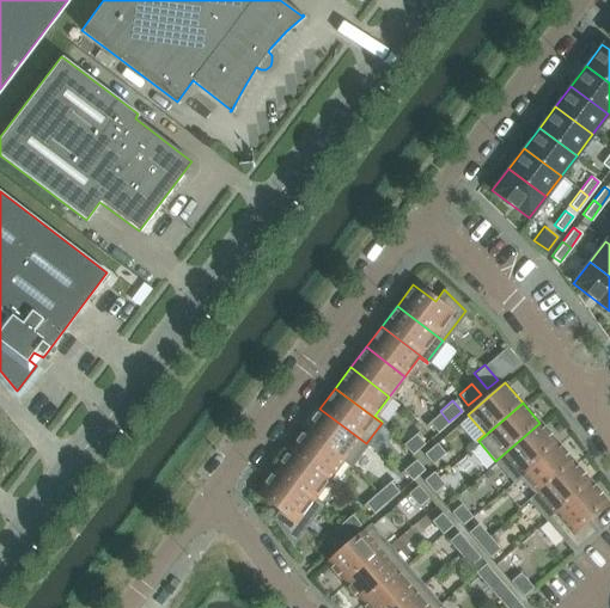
[(366,443),(319,409),(304,429),(351,465),(366,443)]
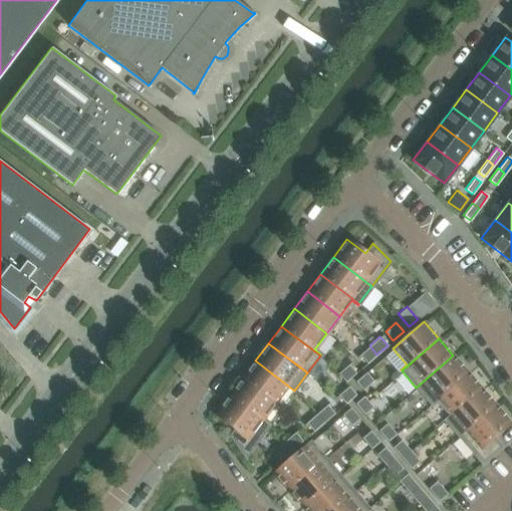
[(366,363),(376,354),(369,345),(358,354),(366,363)]
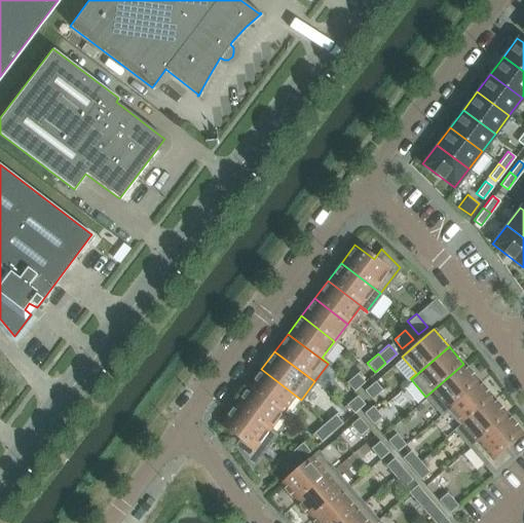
[(440,413),(478,380),(463,364),(425,397),(440,413)]
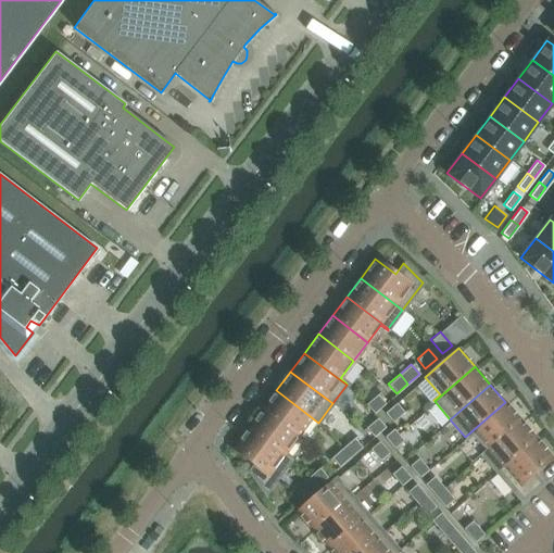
[(318,423),(276,390),(262,410),(297,436),(310,418),(317,424),(318,423)]
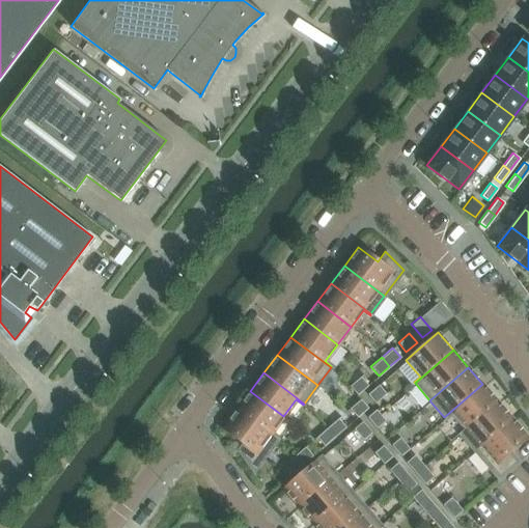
[(356,394),(367,385),(359,376),(349,386),(356,394)]
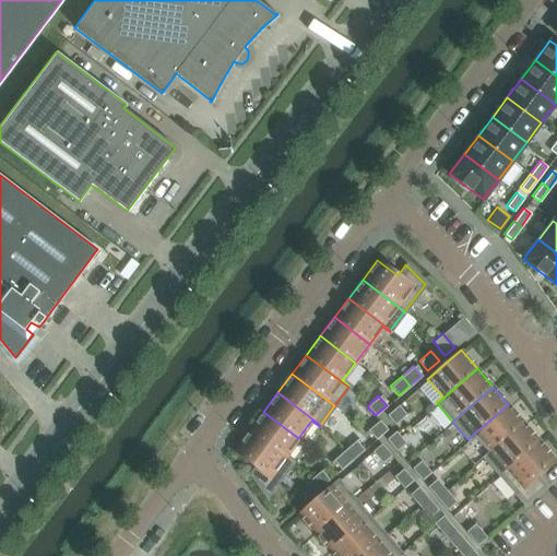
[(394,424),(405,414),(398,404),(386,414),(394,424)]
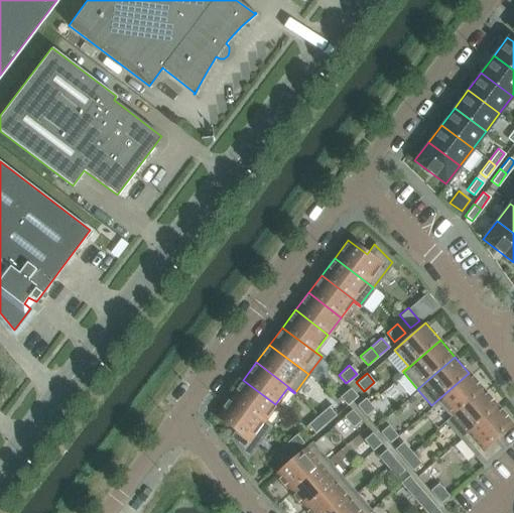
[(445,421),(483,389),(469,373),(431,405),(432,406),(438,401),(451,415),(444,420),(445,421)]
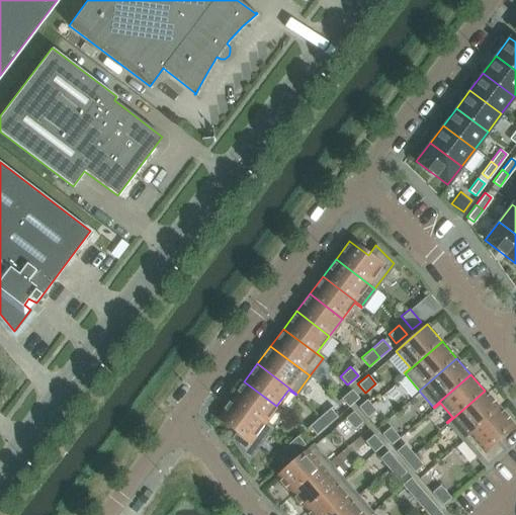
[(276,406),(244,381),(231,399),(270,428),(271,427),(264,422),(276,406)]
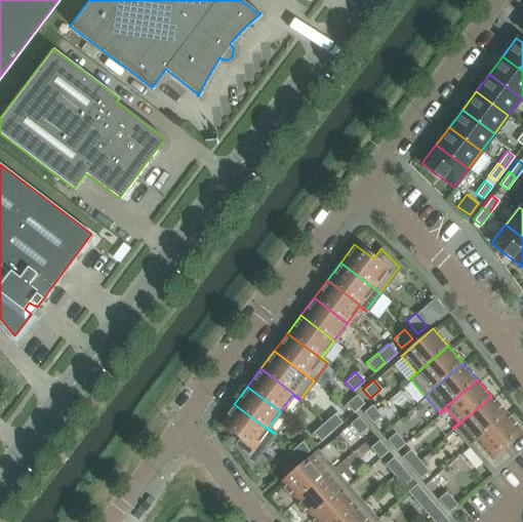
[(352,412),(363,403),(355,394),(345,403),(352,412)]
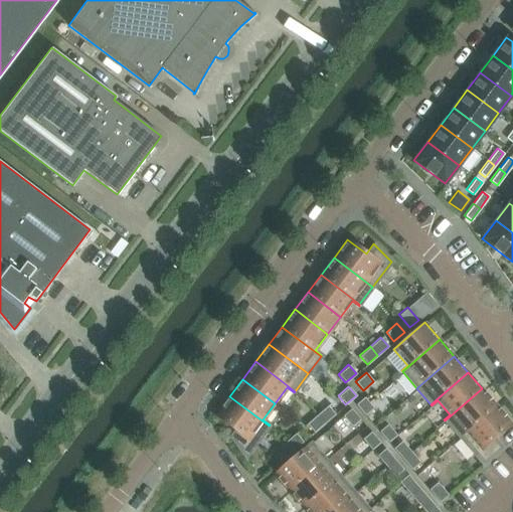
[(459,437),(496,405),(482,388),(445,420),(459,437)]
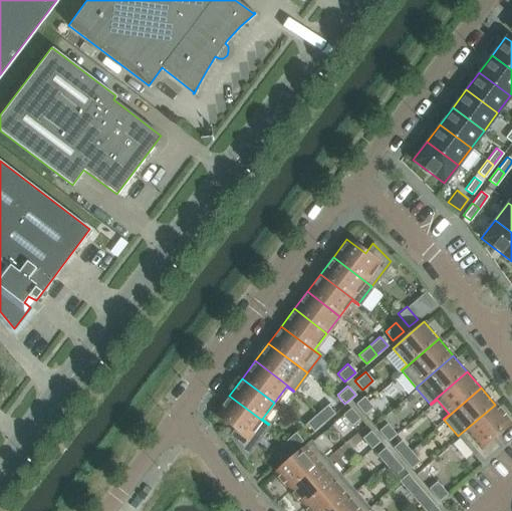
[(244,457),(268,425),(229,396),(215,414),(234,429),(229,435),(244,457)]
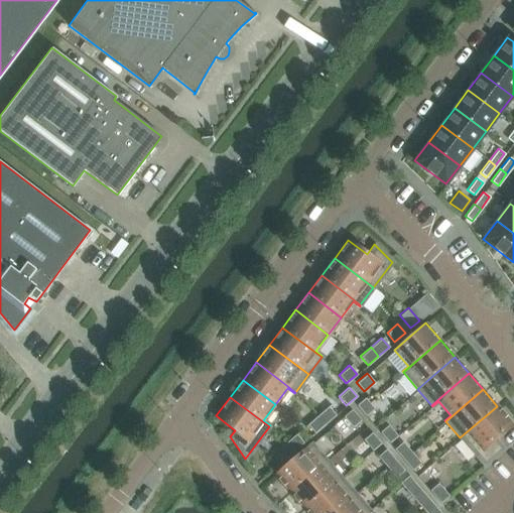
[(373,408),(368,401),(364,397),(356,404),(365,415),(373,408)]
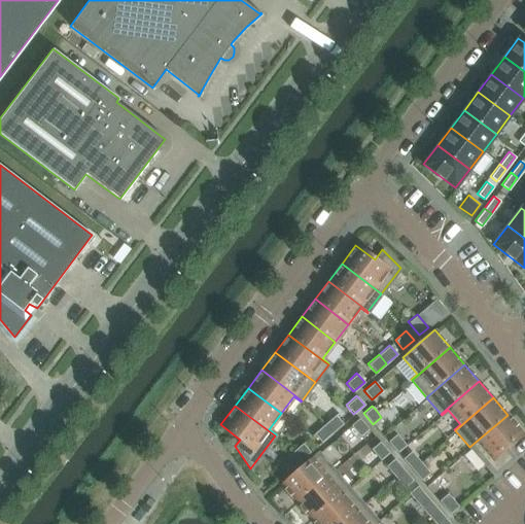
[(331,432),(342,423),(335,415),(324,424),(331,432)]
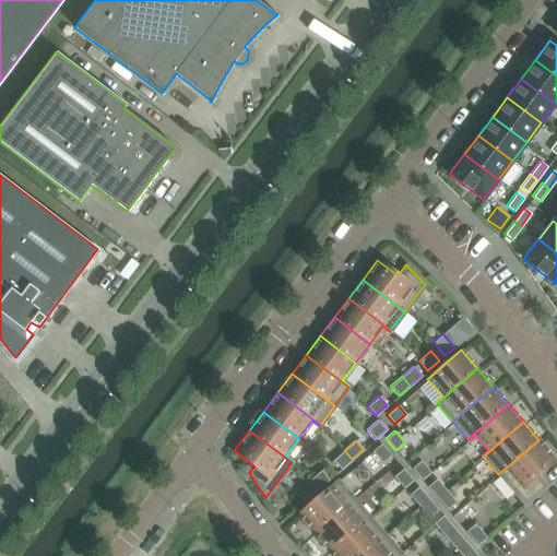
[(536,475),(555,459),(538,440),(498,474),(524,505),(546,486),(536,475)]
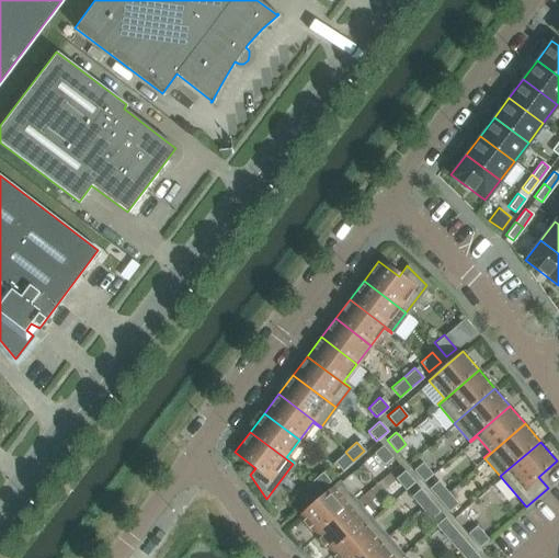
[(391,456),(381,444),(373,453),(383,464),(391,456)]
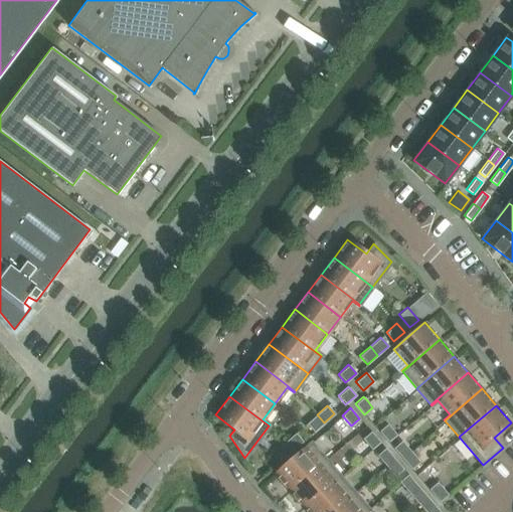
[(313,432),(324,422),(317,414),(306,423),(313,432)]
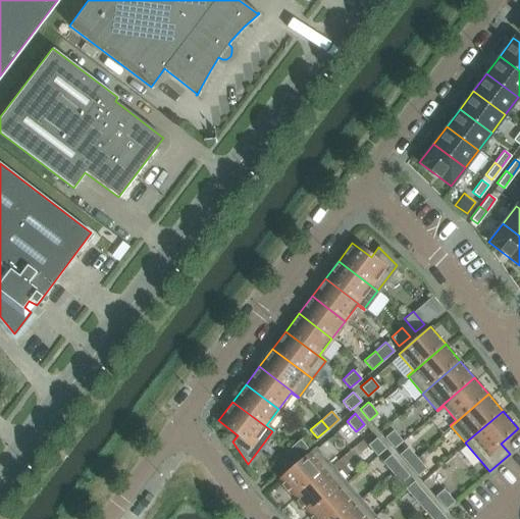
[(402,440),(392,429),(383,436),(393,448),(402,440)]
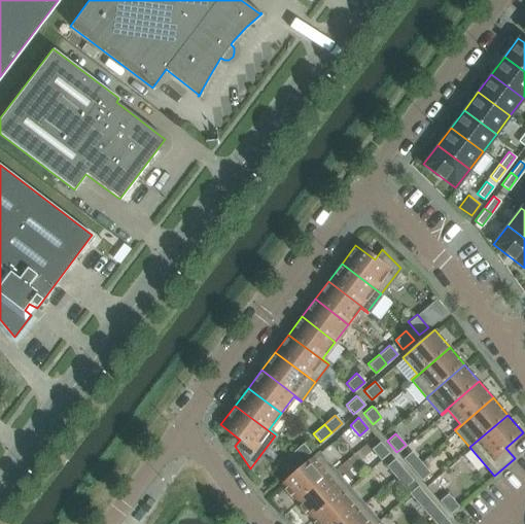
[(388,452),(379,441),(370,449),(380,459),(388,452)]
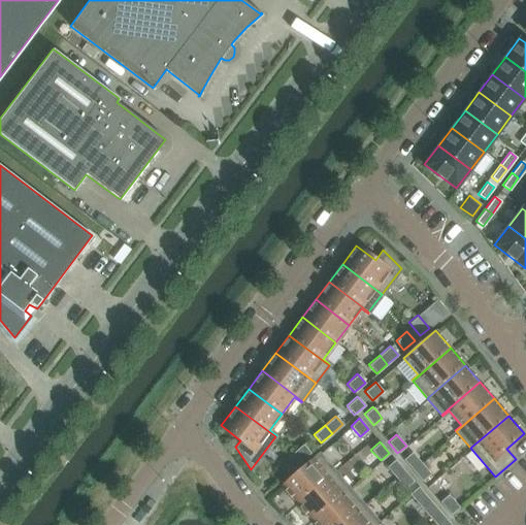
[(299,462),(309,452),(302,444),(292,453),(299,462)]
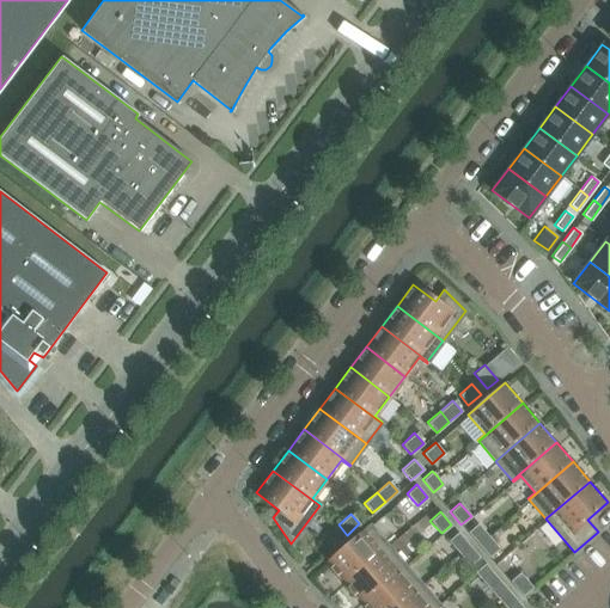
[(488,535),(477,523),(467,532),(477,544),(488,535)]
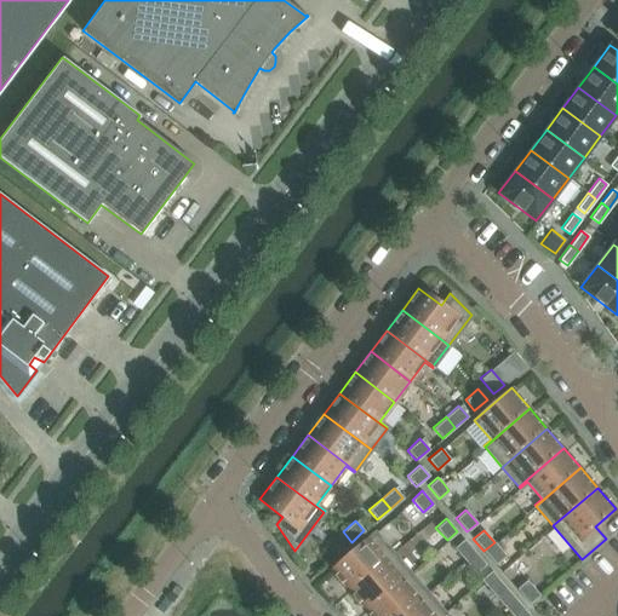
[(337,554),(352,542),(343,531),(327,545),(337,554)]
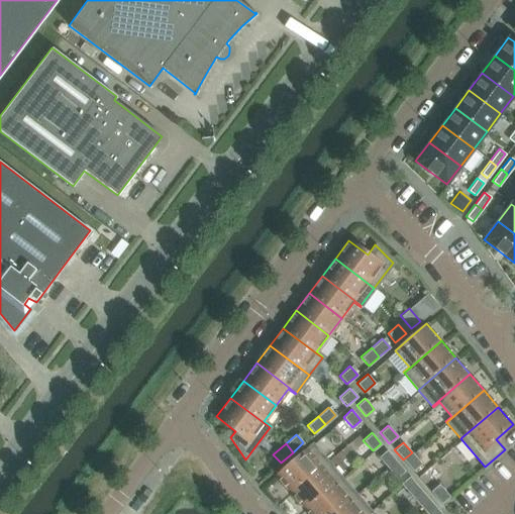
[(290,493),(327,460),(312,443),(275,476),(290,493)]
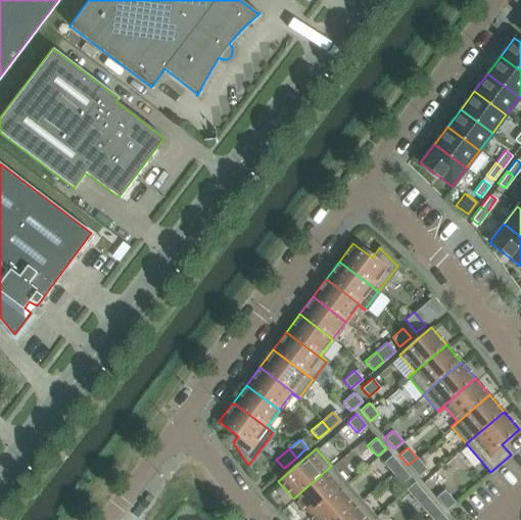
[(399,465),(390,455),(382,462),(391,473),(399,465)]
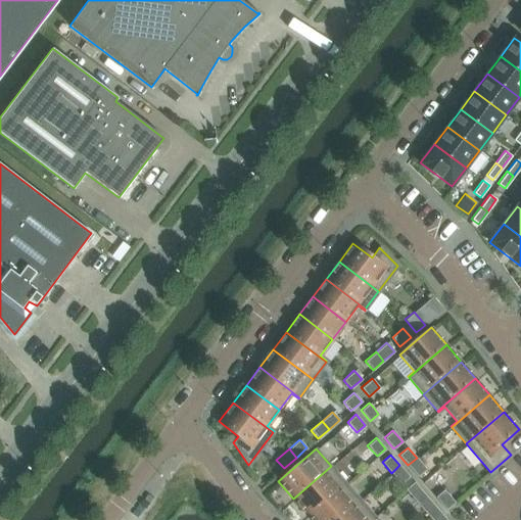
[(426,469),(417,458),(408,465),(417,476),(426,469)]
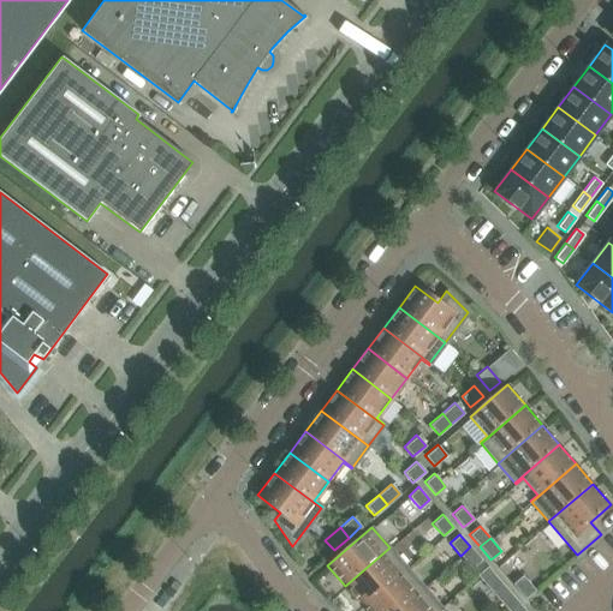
[(481,559),(470,546),(460,556),(471,568),(481,559)]
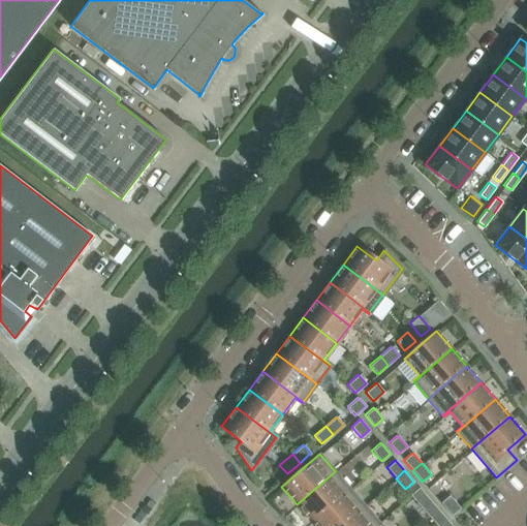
[(311,521),(349,488),(335,471),(297,504),(311,521)]
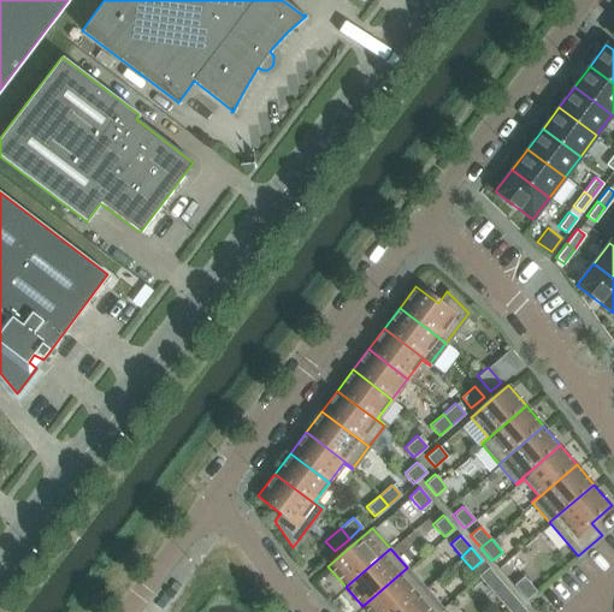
[(515,599),(488,566),(477,575),(505,607),(515,599)]
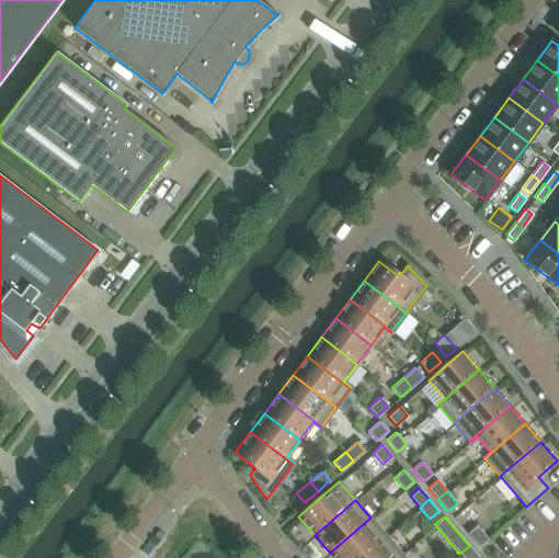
[(333,557),(360,557),(386,536),(371,517),(330,553),(333,557)]
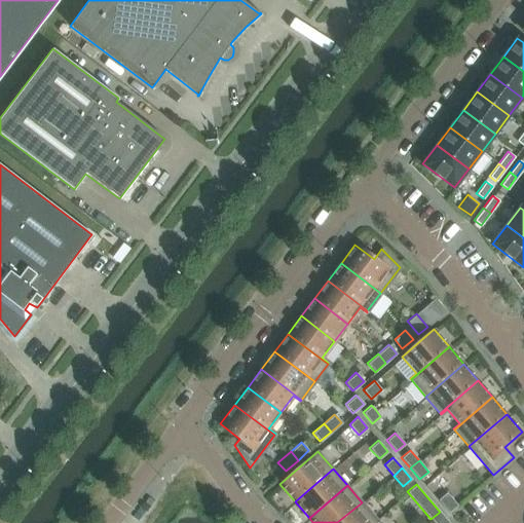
[(457,505),(446,492),(437,499),(448,512),(457,505)]
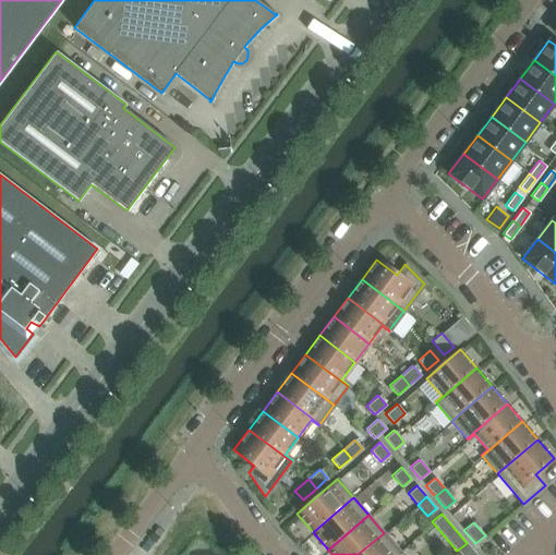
[(394,554),(399,551),(384,533),(358,554),(394,554)]
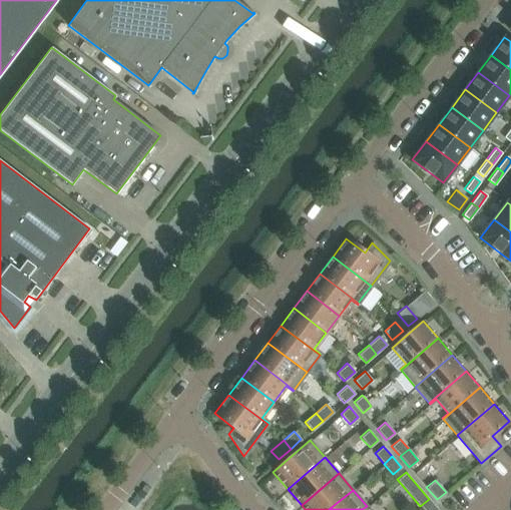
[(436,509),(438,509),(429,499),(420,506),(423,509),(436,509)]
